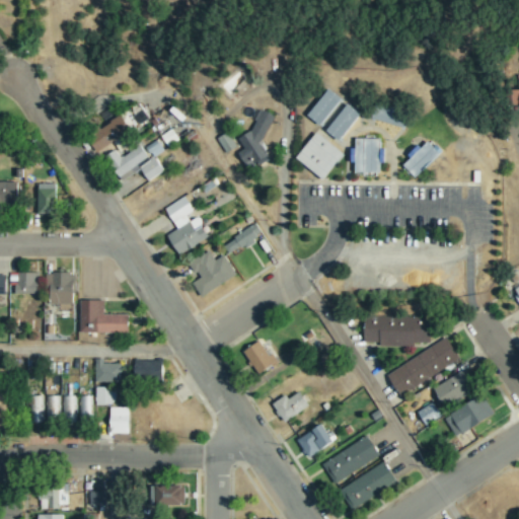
[(342,98),(327,88),(308,117),(322,126),(342,98)]
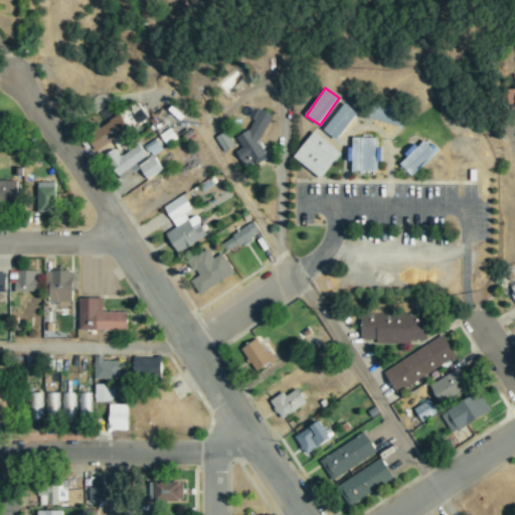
[(358,114),(345,104),(324,130),(337,140),(358,114)]
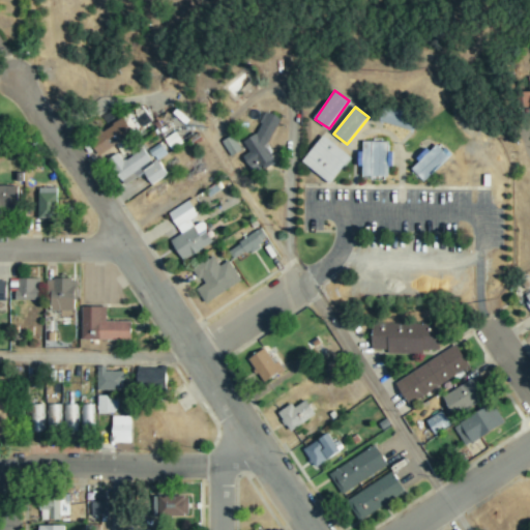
[(417,115),(389,108),(385,124),(413,130),(417,115)]
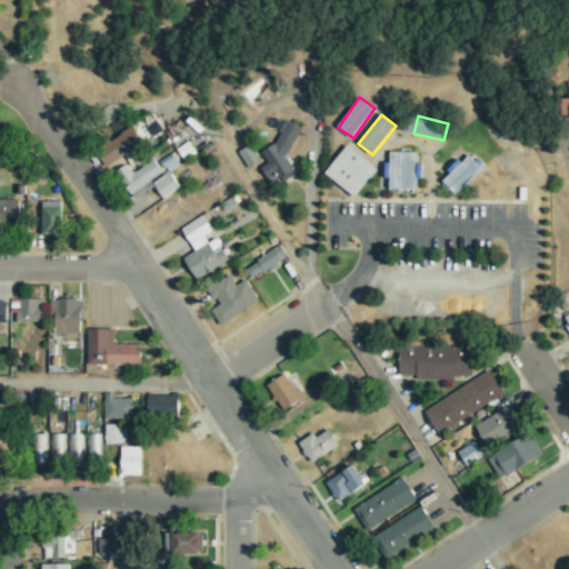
[(282,147),(301,138),(292,122),(268,135),(275,147),(262,153),(268,165),(262,168),(271,185),(296,171),(282,147)]
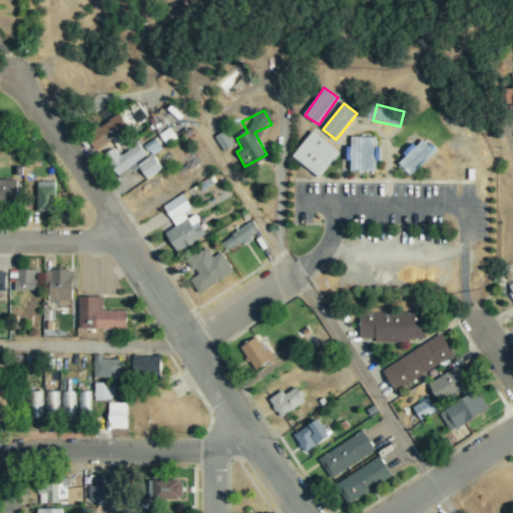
[(87,135),(97,150),(128,128),(119,114),(87,135)]
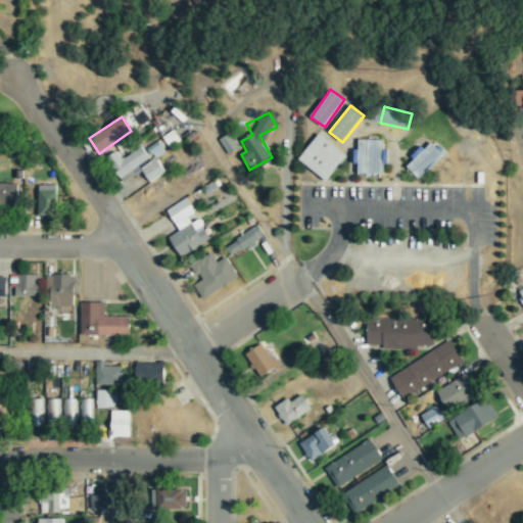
[(239,149),(230,134),(220,140),(229,155),(239,149)]
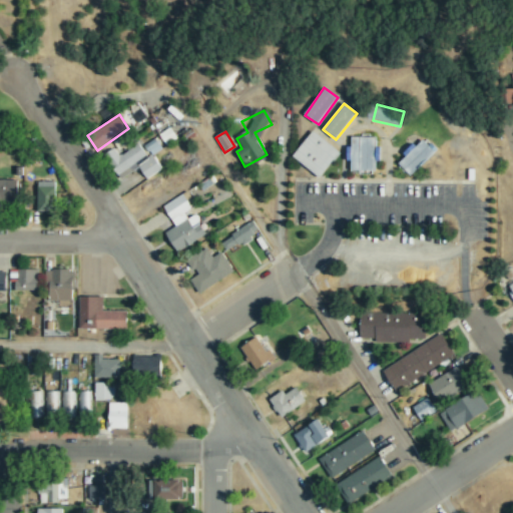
[(319,178),(340,153),(313,131),(292,156),(319,178)]
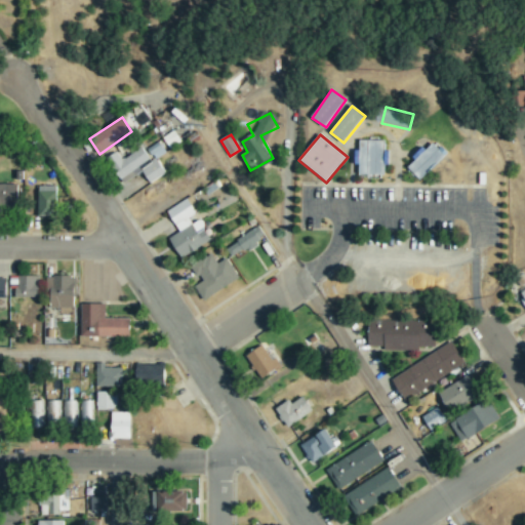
[(386,140),(358,139),(357,175),(386,175),(386,165),(390,165),(390,151),(386,151),(386,140)]
